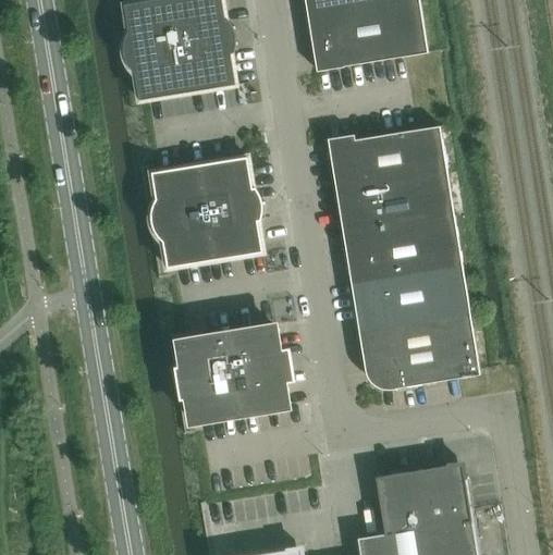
[(226,20),(222,0),(118,0),(122,29),(120,36),(119,41),(118,46),(118,49),(119,53),(120,59),(122,64),(125,70),(130,74),(134,102),(237,86),(231,51),(233,46),(233,40),(233,35),(232,29),(230,24),(226,20)]
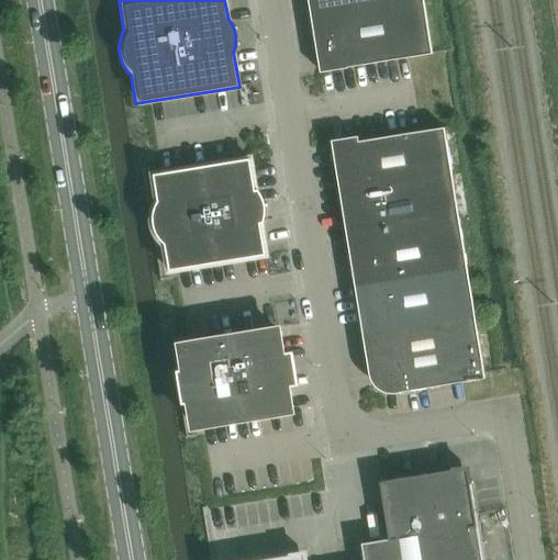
[(352,0),(331,3),(334,24),(311,29),(317,71),(345,67),(345,66),(430,53),(427,38),(420,0),(352,0)]
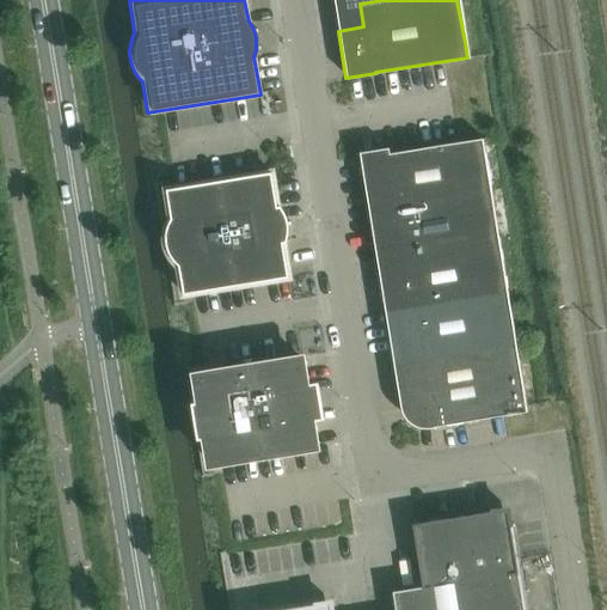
[(367,208),(489,189),(480,138),(388,152),(387,152),(384,152),(388,177),(362,181),(367,208)]
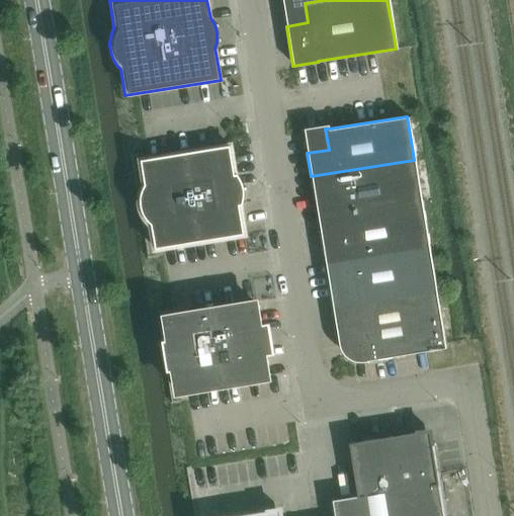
[(233,176),(228,145),(139,159),(154,248),(242,234),(237,200),(230,197),(229,198),(228,191),(243,189),(243,186),(228,189),(227,183),(228,182),(233,176)]
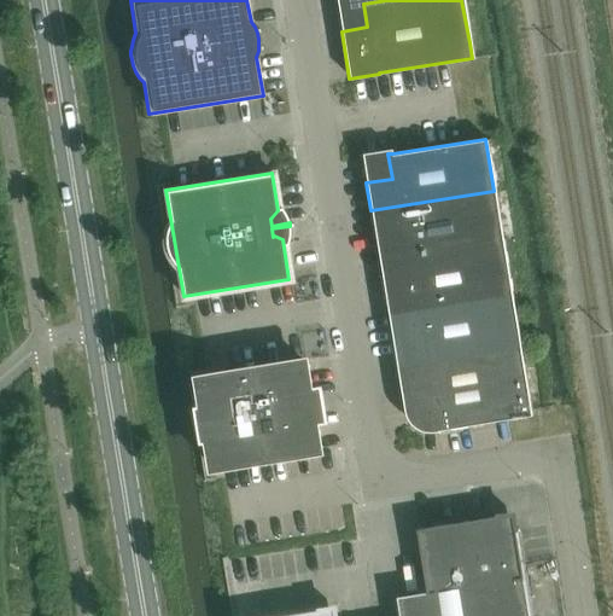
[(502,242),(494,191),(371,210),(374,239),(401,234),(404,257),(502,242)]
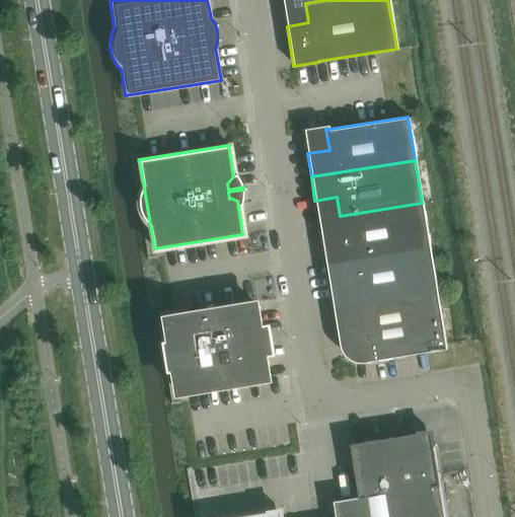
[(429,246),(422,203),(340,216),(343,236),(321,239),(325,264),(429,246)]
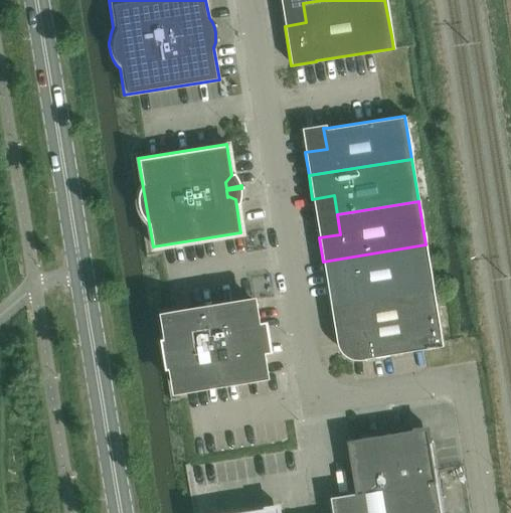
[(433,288),(426,244),(323,262),(326,285),(348,281),(351,301),(433,288)]
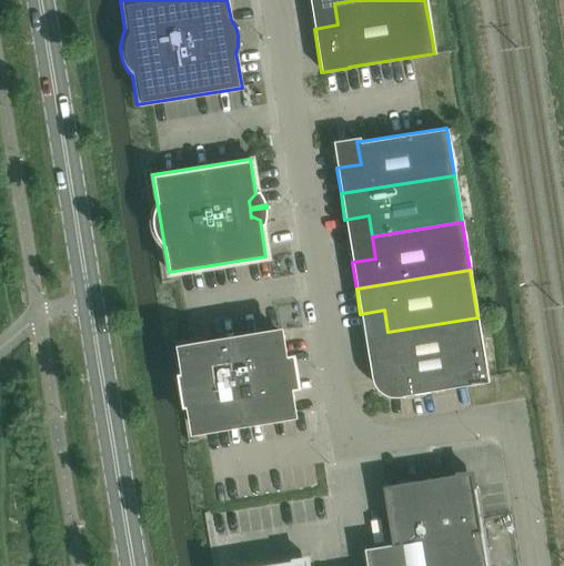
[(477,317),(388,332),(391,353),(368,357),(368,361),(371,376),(372,381),(374,385),(376,388),(380,392),(384,394),(389,395),(393,396),(398,395),(398,396),(402,395),(462,385),(487,381),(477,317)]
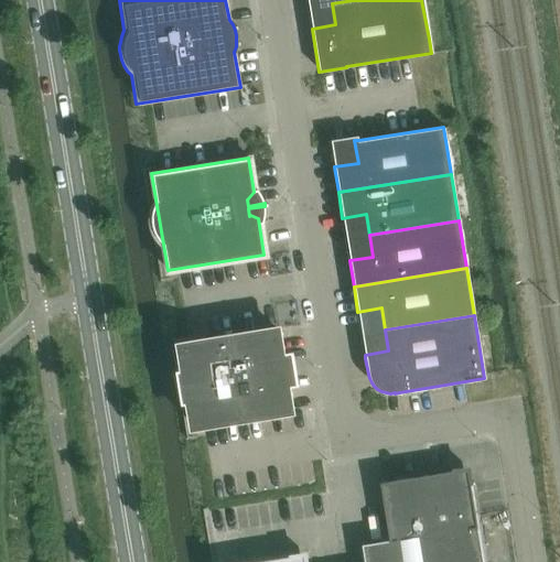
[(192,425),(289,410),(276,330),(179,345),(192,425)]
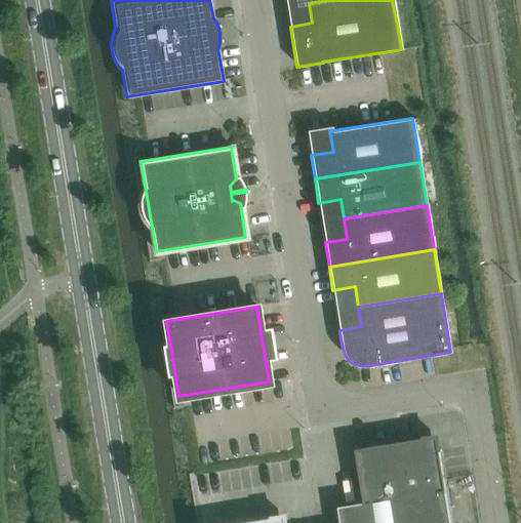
[(418,436),(418,438),(365,446),(352,448),(354,461),(360,503),(335,507),(337,522),(274,522),(269,519),(269,515),(267,515),(267,517),(229,522),(447,522),(436,450),(438,449),(438,448),(433,448),(421,440),(421,435),(418,436)]
